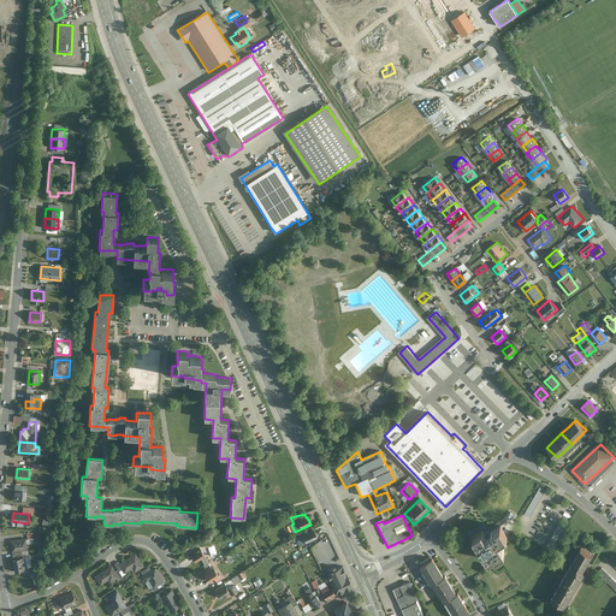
[(552,550),(568,525),(562,521),(546,546),(552,550)]
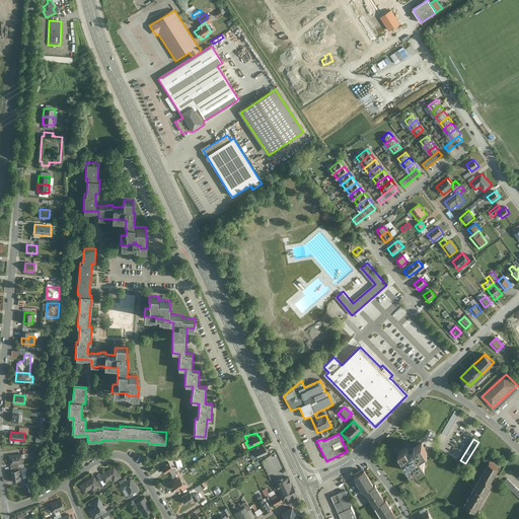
[(405,448),(398,452),(411,472),(417,468),(418,470),(425,465),(420,456),(426,452),(421,444),(413,449),(414,452),(412,453),(410,455),(405,448)]
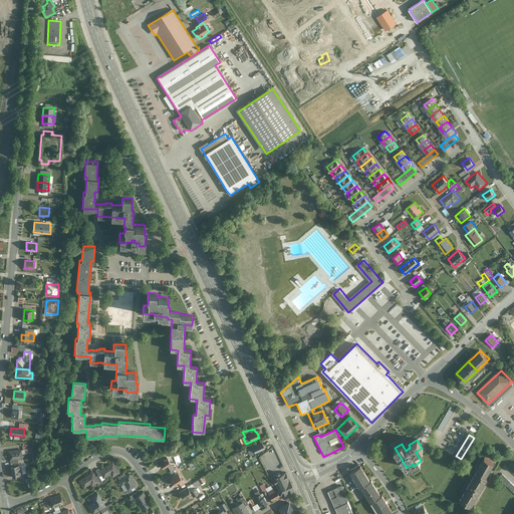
[(262,442),(253,447),(256,454),(265,449),(262,442)]
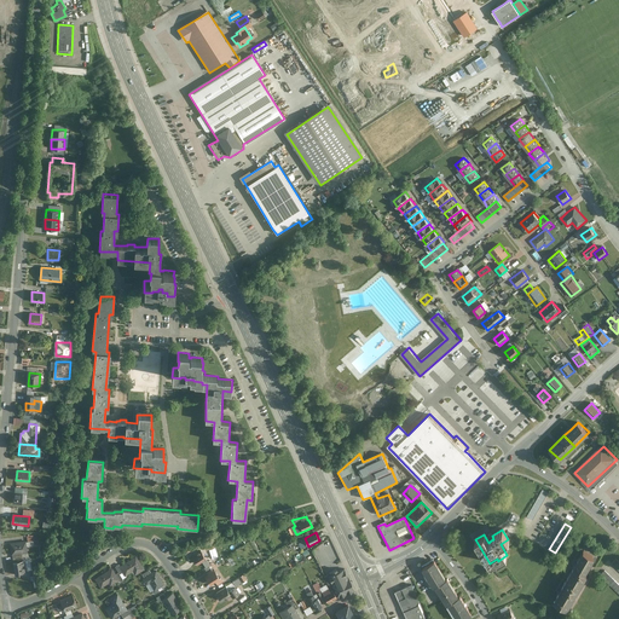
[(27,542),(11,544),(12,555),(13,555),(22,554),(28,553),(27,542)]
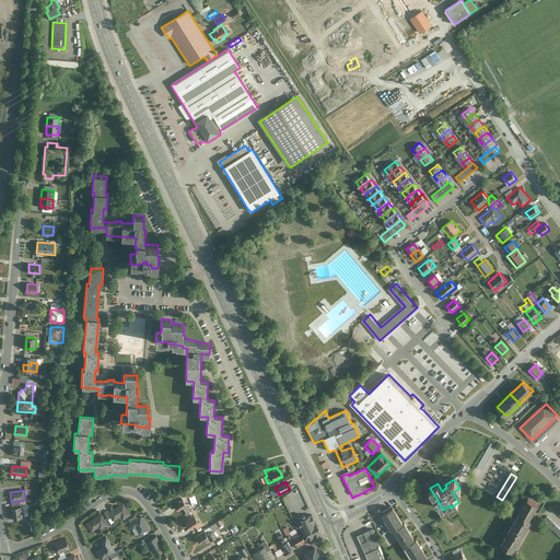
[(174,504),(178,512),(186,506),(179,496),(173,501),(174,503),(174,504)]
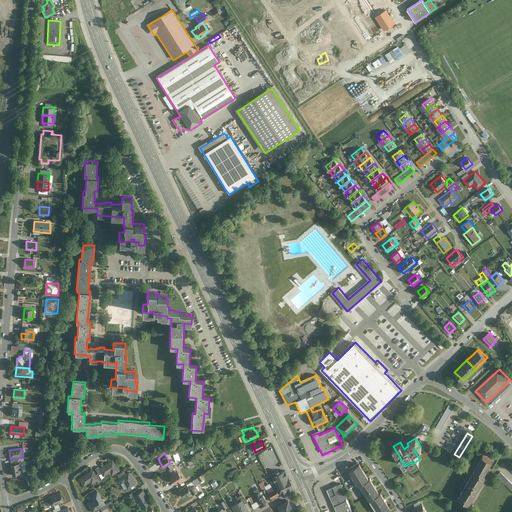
[(474,469),(483,474),(491,461),(482,455),(474,469)]
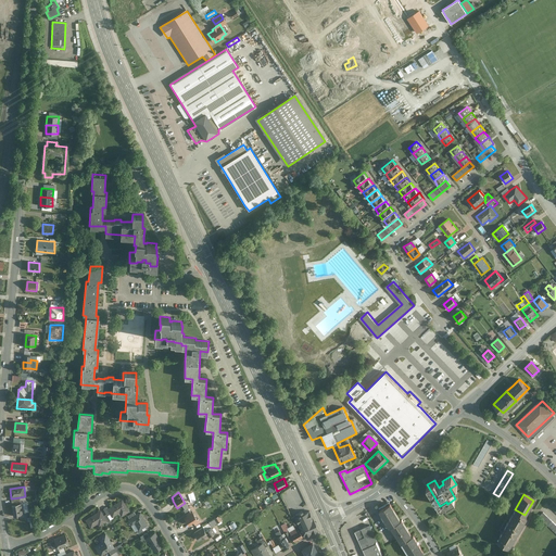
[(123,501),(108,509),(113,518),(119,514),(122,517),(130,513),(123,501)]
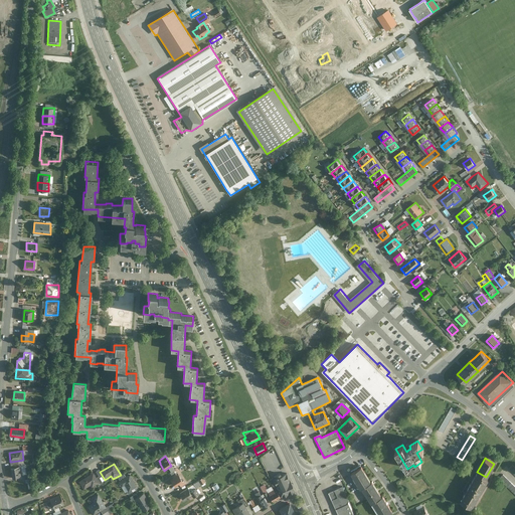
[(361,464),(350,471),(360,486),(361,485),(370,479),(361,464)]
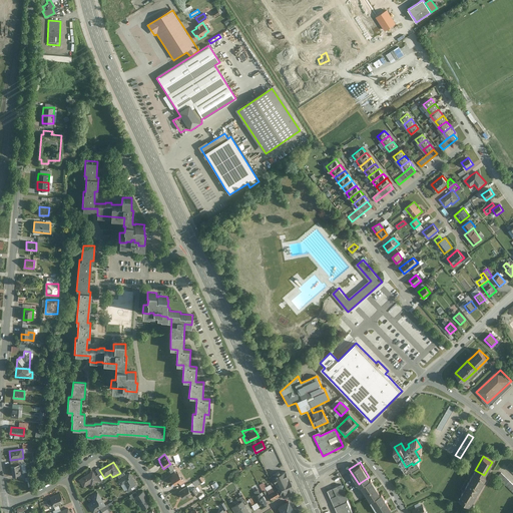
[(12,466),(11,466),(13,476),(23,474),(21,464),(19,464),(12,466)]
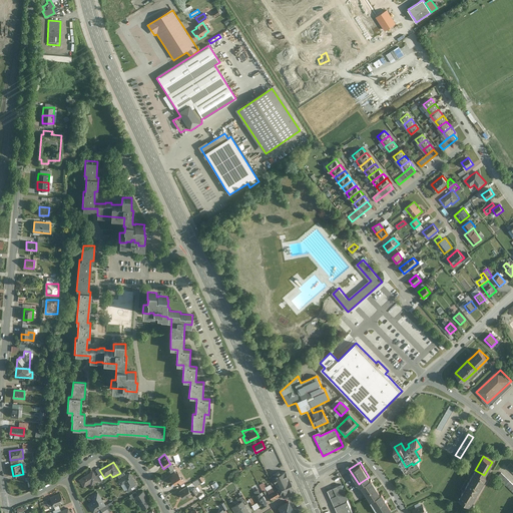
[(101,480),(104,478),(99,470),(98,468),(95,470),(98,475),(101,480)]
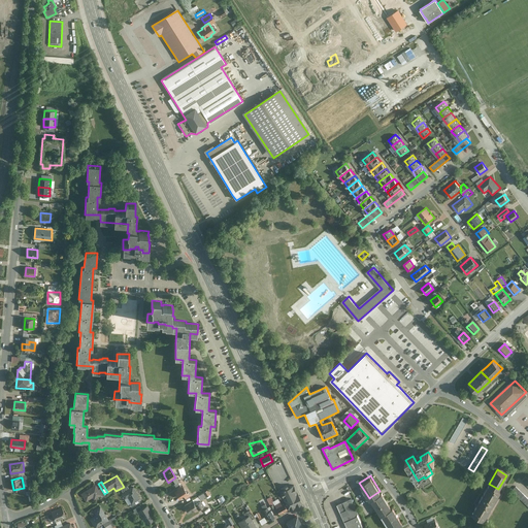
[(481,497),(492,504),(500,490),(498,489),(489,484),(481,497)]
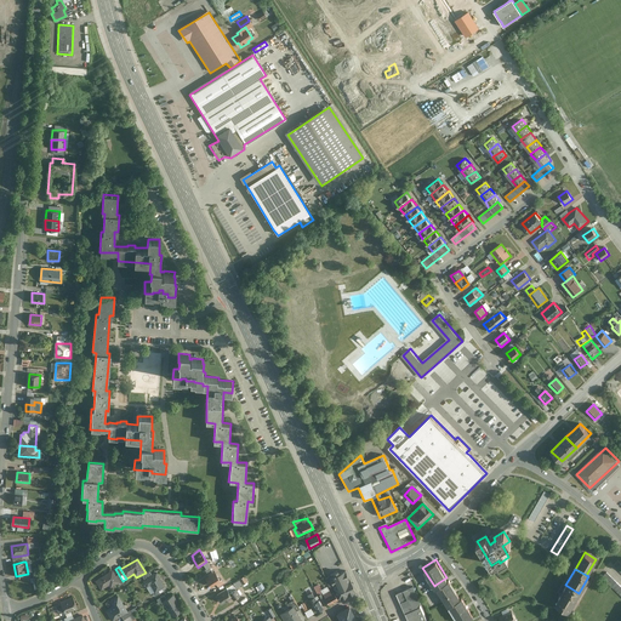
[(113,571),(96,581),(101,591),(109,586),(110,588),(120,582),(117,576),(113,571)]
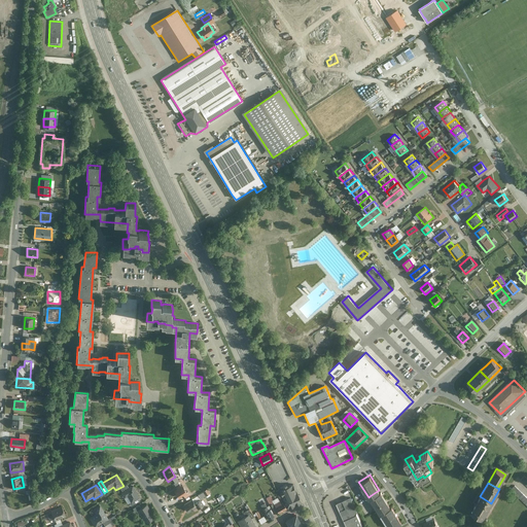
[(280,490),(277,491),(281,502),(284,500),(288,508),(302,503),(296,491),(292,485),(287,487),(286,485),(282,486),(284,489),(280,491),(280,490)]
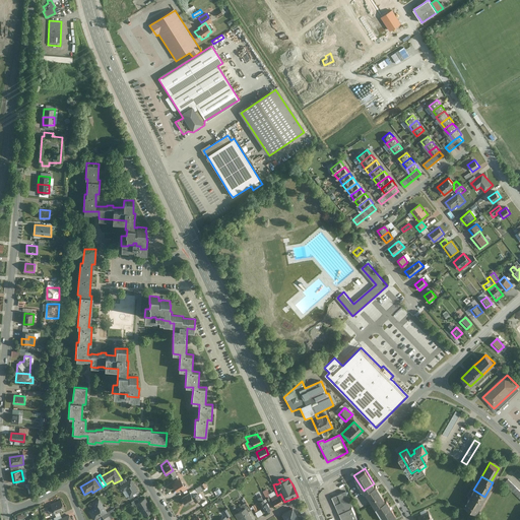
[(139,492),(131,479),(127,481),(123,484),(123,485),(130,498),(139,492)]
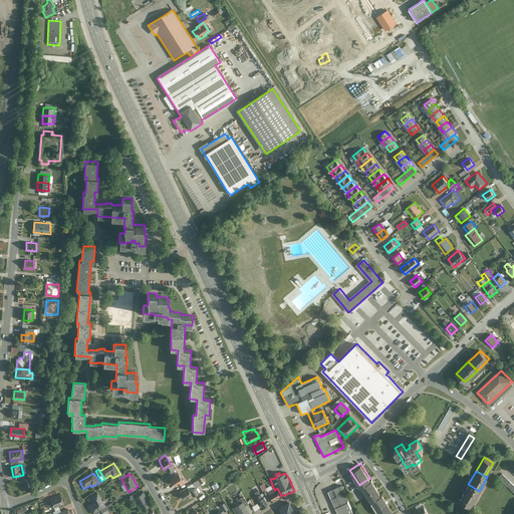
[(178,474),(171,479),(175,487),(183,482),(178,474)]
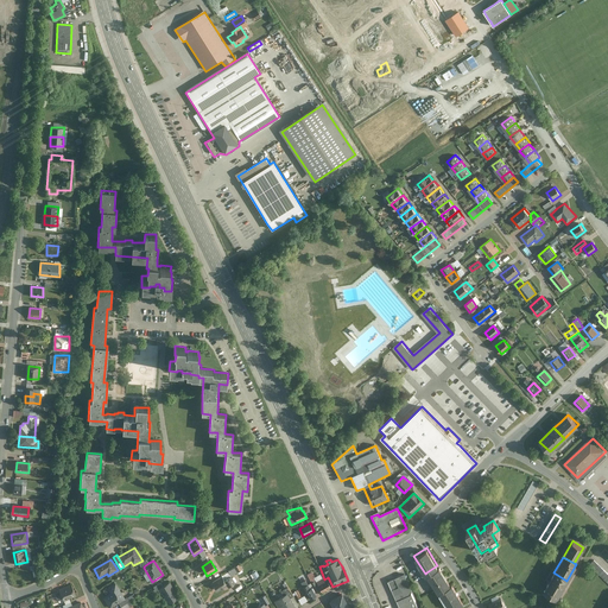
[(438,564),(437,565),(426,572),(438,590),(439,590),(450,583),(438,564)]
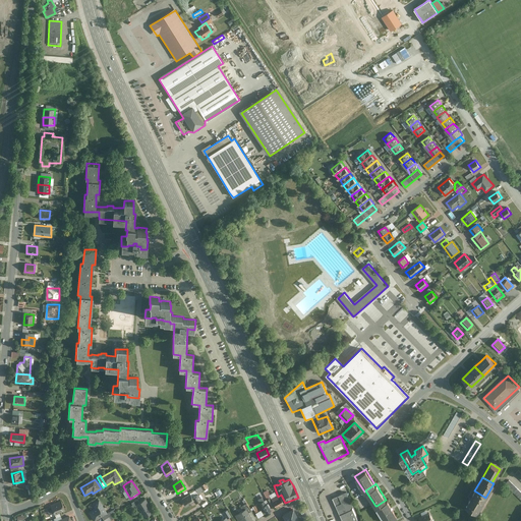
[(350,520),(358,518),(346,490),(332,498),(342,520),(350,520)]
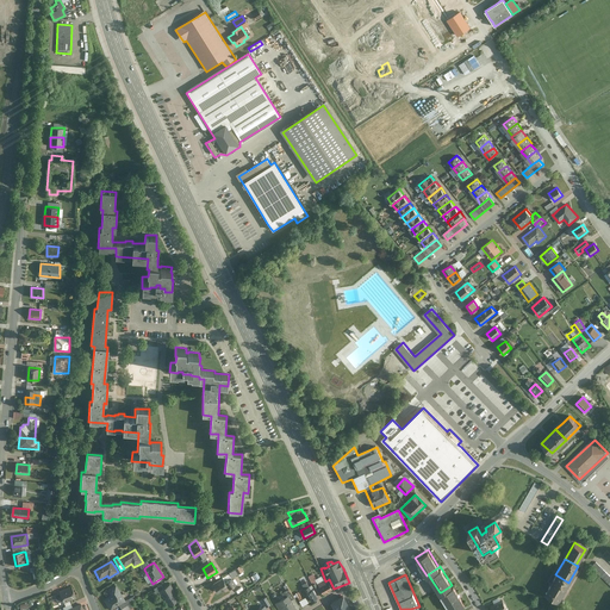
[(545,592),(559,601),(568,583),(555,574),(545,592)]
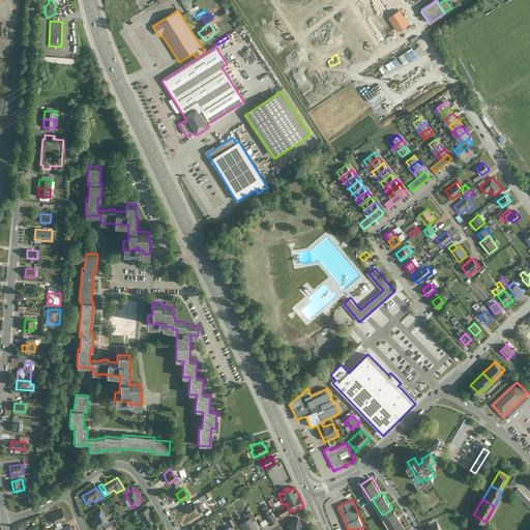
[(185,508),(190,517),(199,510),(200,512),(206,509),(202,503),(196,507),(194,503),(185,508)]
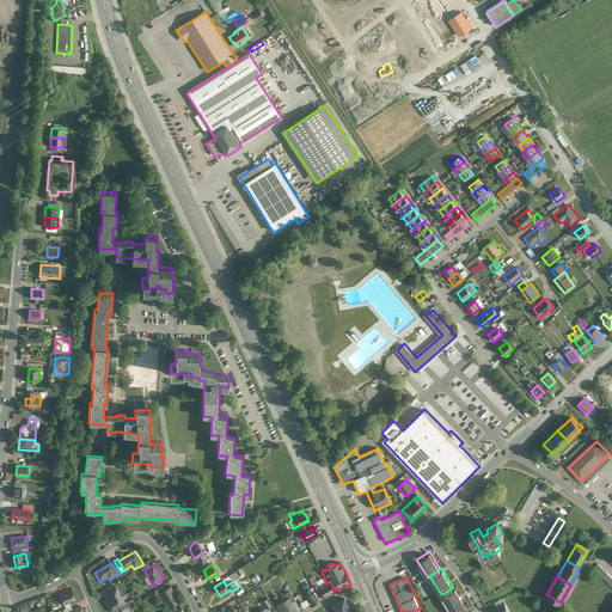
[(318,586),(320,589),(324,597),(332,592),(329,585),(326,586),(324,582),(318,586)]
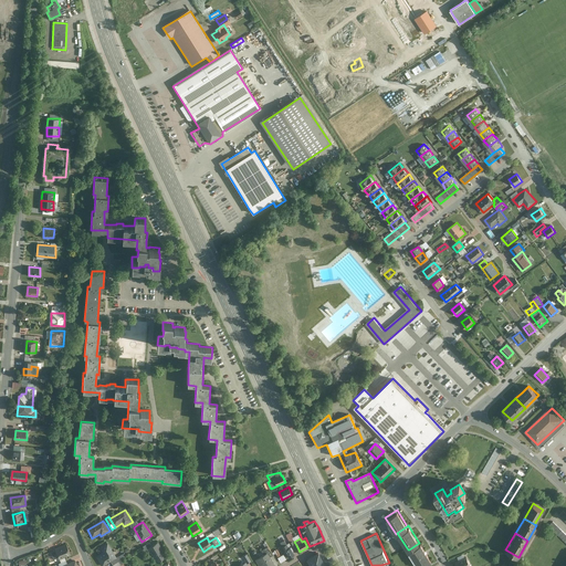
[(284,541),(281,543),(285,551),(284,552),(286,555),(287,555),(289,558),(294,555),(293,552),(291,547),(292,547),(290,543),(286,545),(284,541)]
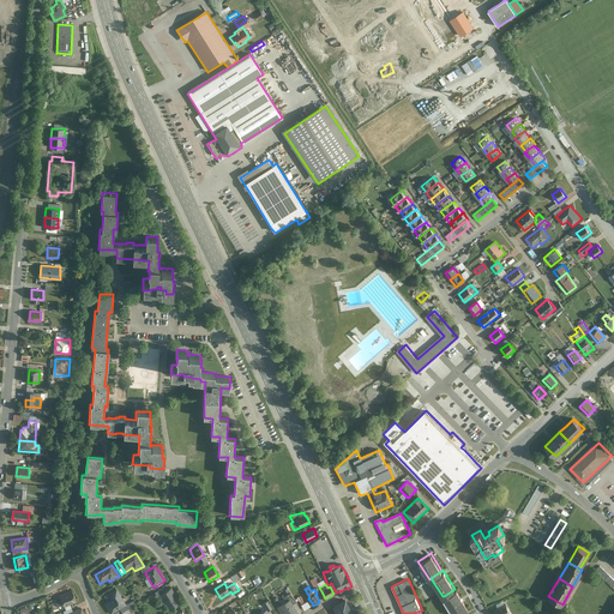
[(161,595),(164,593),(162,589),(155,594),(158,599),(162,596),(161,595)]
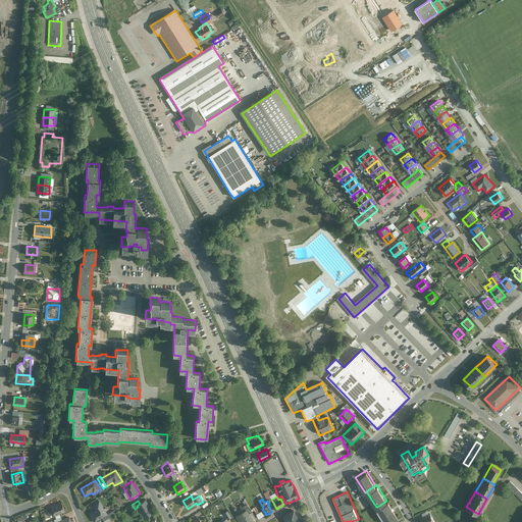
[(154,513),(146,501),(140,504),(137,506),(138,507),(146,519),(154,513)]
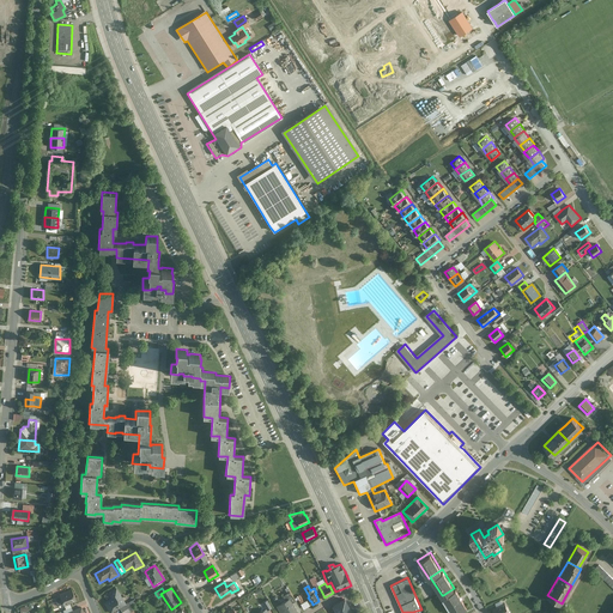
[(443,595),(454,612),(460,612),(467,608),(455,588),(454,588),(443,595)]
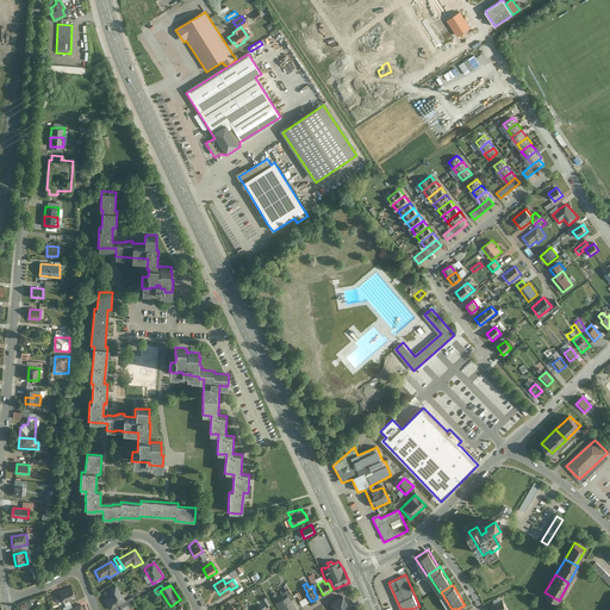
[(75,597),(72,586),(58,591),(60,592),(62,599),(63,602),(75,597)]
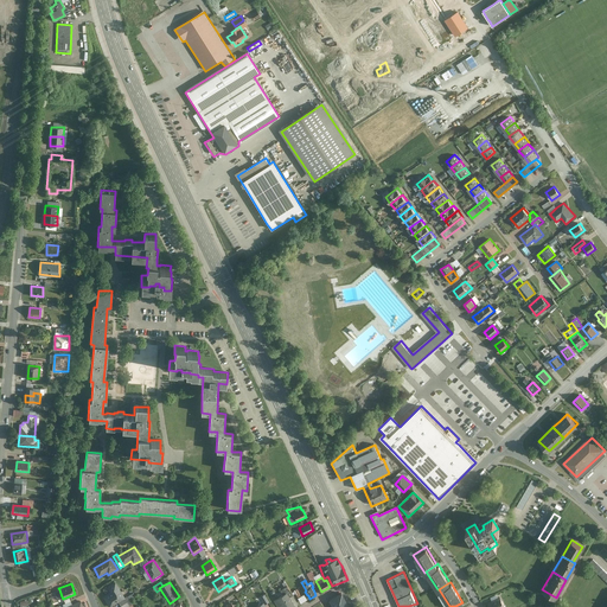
[(103,598),(108,606),(112,606),(119,604),(126,599),(115,583),(107,588),(110,593),(103,598)]
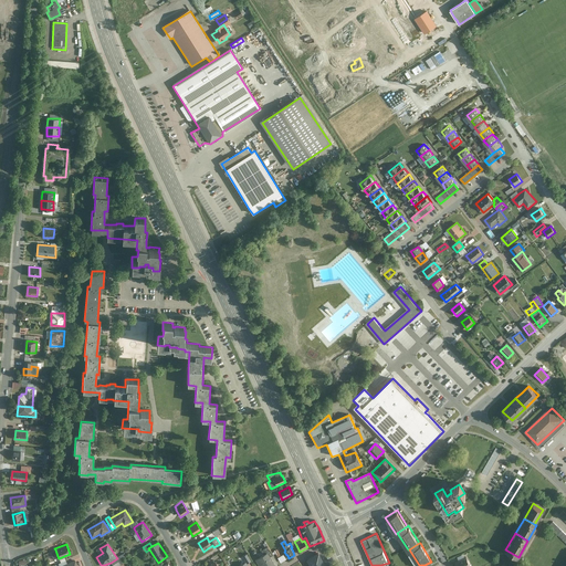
[(268,554),(270,558),(273,556),(269,547),(262,551),(264,556),(268,554)]
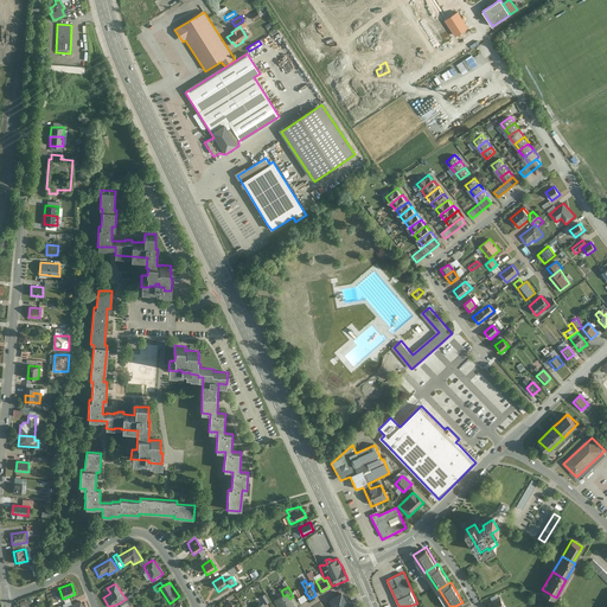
[(294,606),(289,599),(287,594),(283,596),(278,600),(281,606),(294,606)]
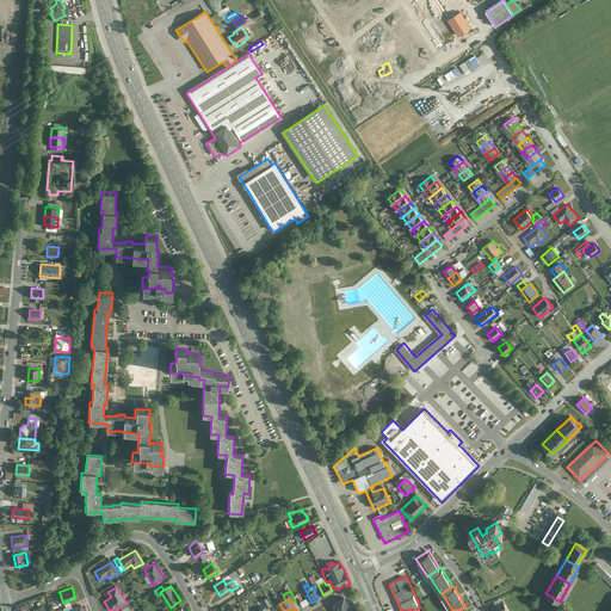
[(351,610),(344,598),(332,604),(333,605),(335,610),(351,610)]
